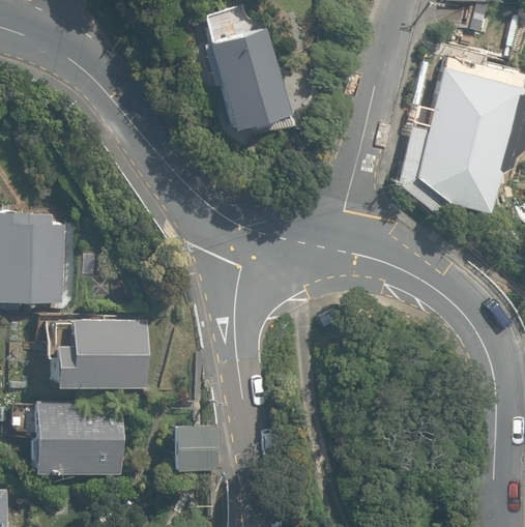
[(441,23),(475,24),(476,4),(441,3),(441,23)]
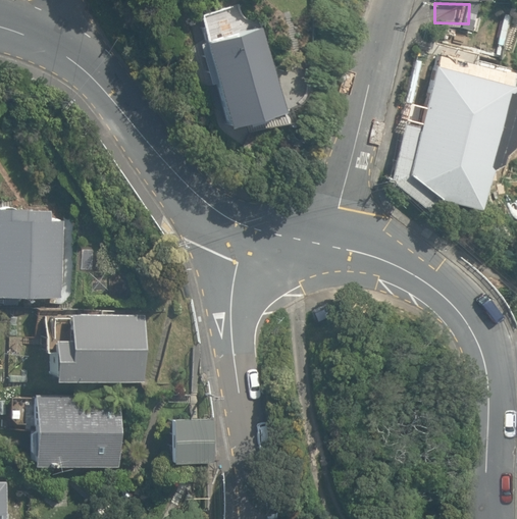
[(208,43),(229,127),(285,113),(260,10),(205,23),(210,43),(208,43)]
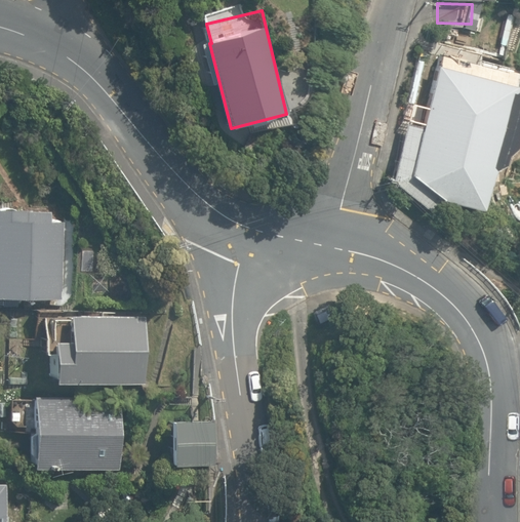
[(438,200),(480,211),(489,170),(500,165),(501,155),(509,147),(515,121),(511,110),(514,101),(509,90),(511,86),(508,85),(510,74),(471,64),(470,66),(443,58),(410,177),(438,200)]
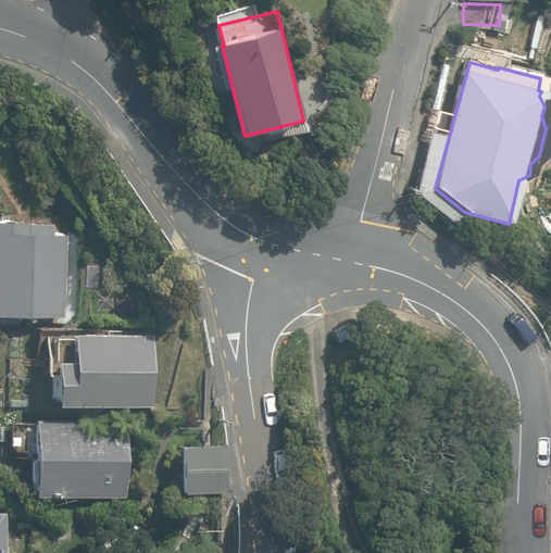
[(52,326),(64,326),(64,319),(69,319),(71,237),(58,236),(58,226),(0,224),(0,316),(52,318),(52,326)]
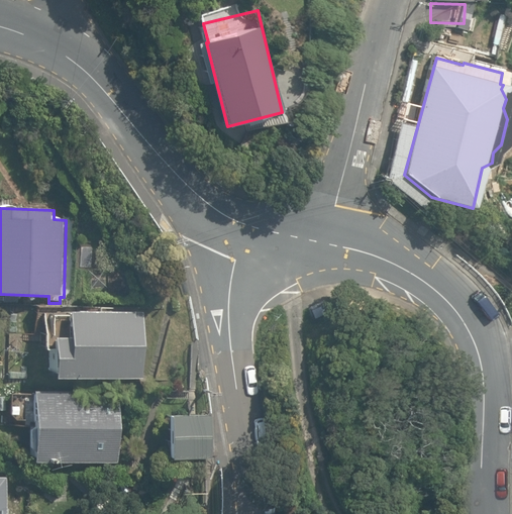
[(310,307),(317,326),(340,318),(333,300),(333,299),(310,307)]
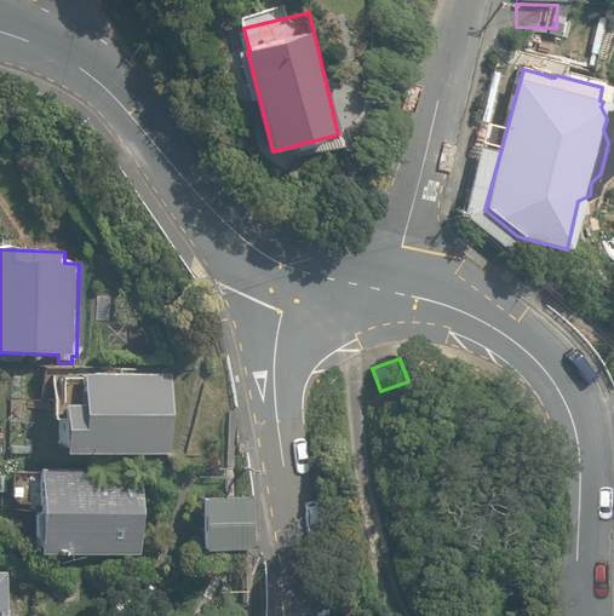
[(62,450),(173,454),(176,375),(82,373),(81,403),(63,403),(62,450)]
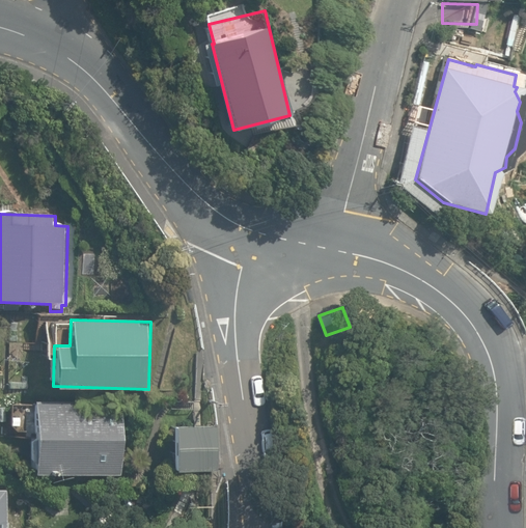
[(33,474),(122,476),(125,405),(35,401),(33,474)]
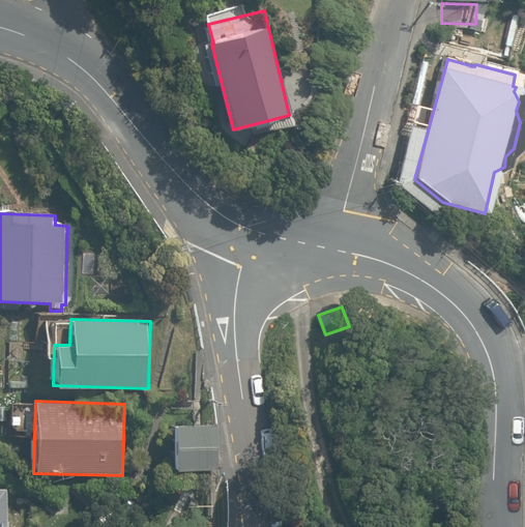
[(174,470),(217,471),(217,428),(175,427),(174,470)]
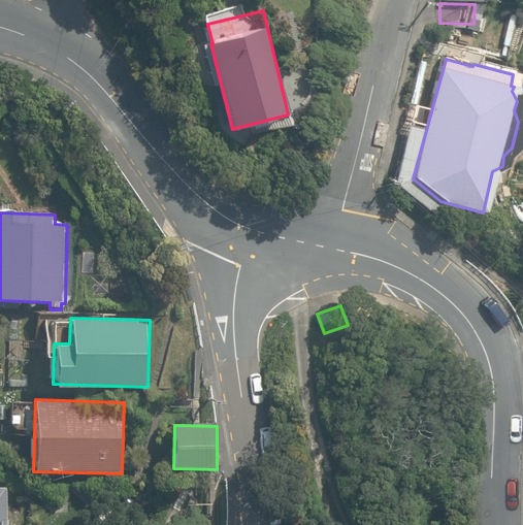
All buildings are outlined.
